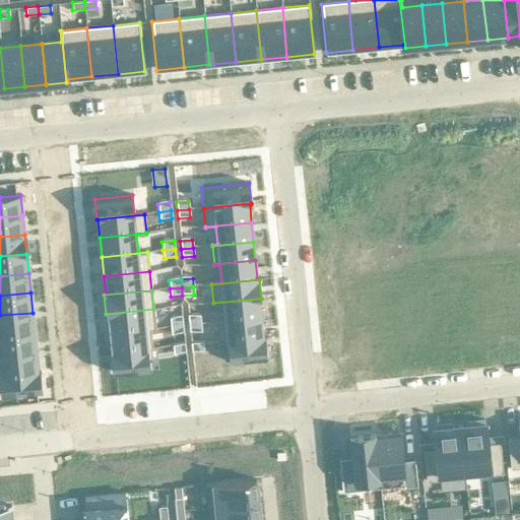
[(261,299),(213,303),(213,304),(223,304),(224,320),(215,321),(215,322),(261,317),(259,300),(261,300),(261,299)]
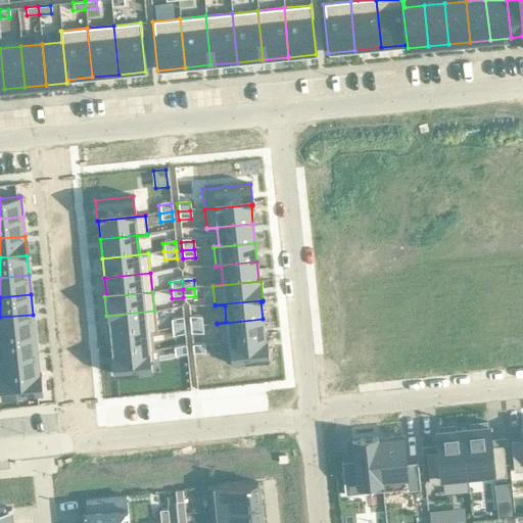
[(154,311),(106,316),(106,317),(108,317),(110,335),(156,330),(154,311)]
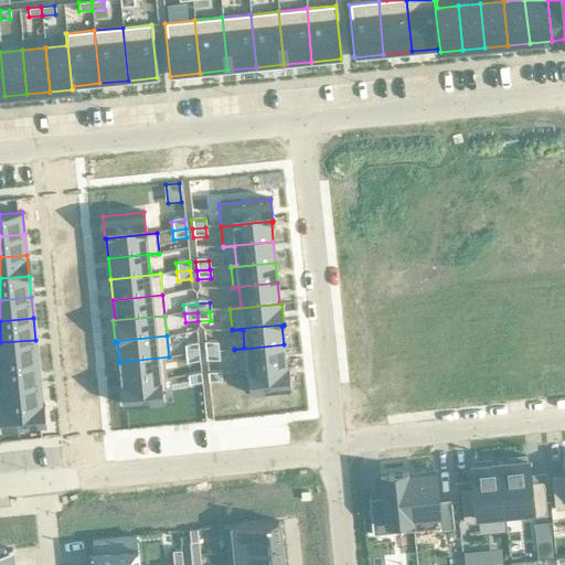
[(35,340),(0,342),(0,364),(38,361),(35,340)]
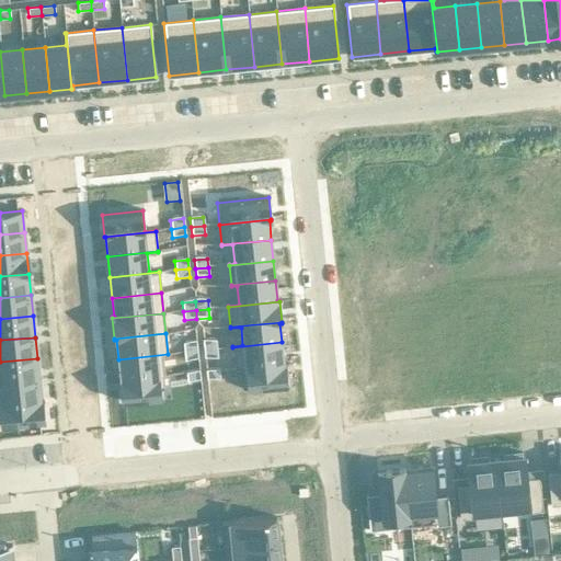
[(203,351),(216,350),(216,341),(203,342),(203,351)]
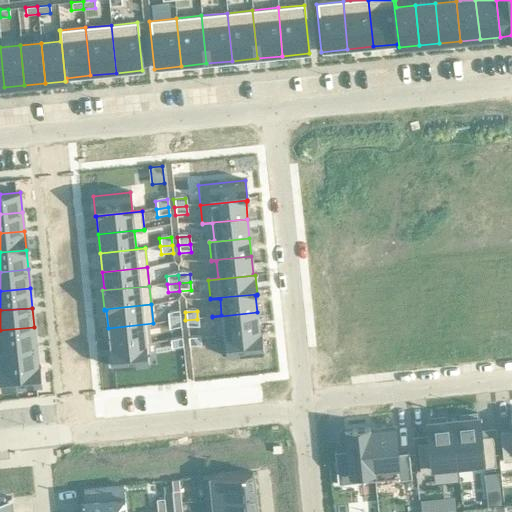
[(257,312),(212,317),(214,336),(261,331),(261,330),(259,331),(257,312)]
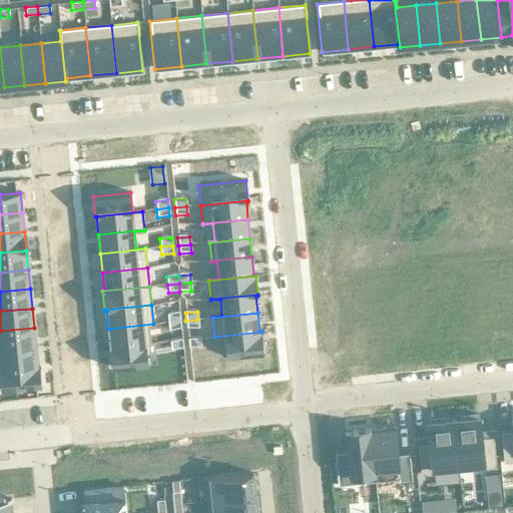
[(168,323),(180,322),(179,314),(167,315),(168,323)]
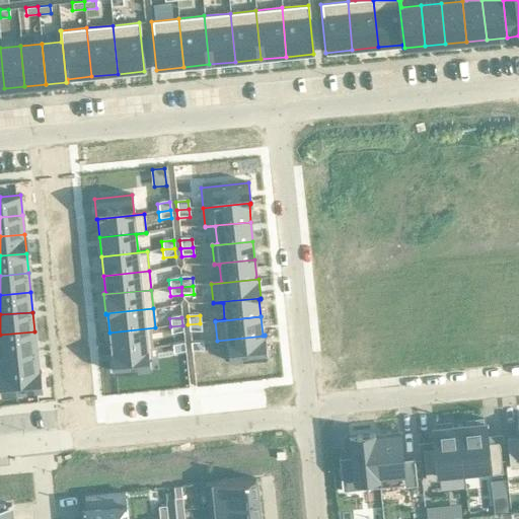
[(201,331),(200,323),(188,324),(189,332),(201,331)]
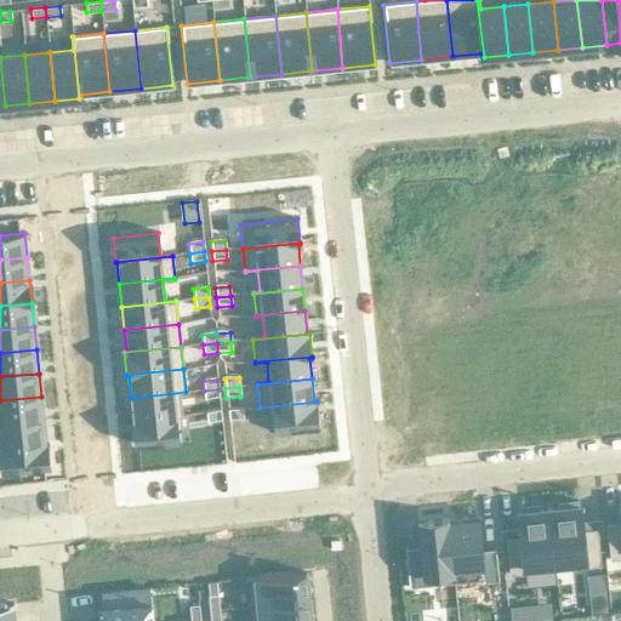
[(218,389),(204,391),(204,400),(218,399),(218,389)]
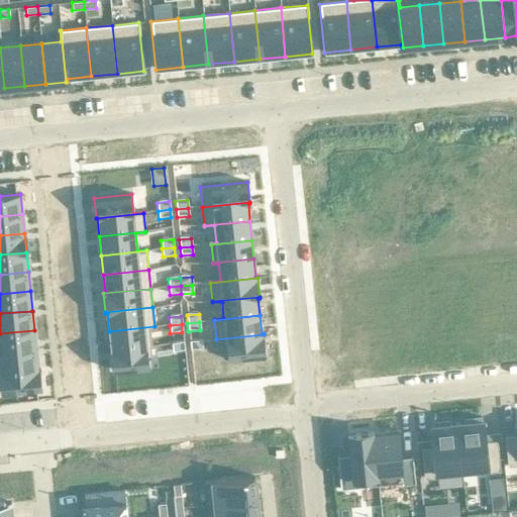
[(154,326),(109,331),(111,349),(109,349),(109,350),(151,345),(149,328),(154,327),(154,326)]
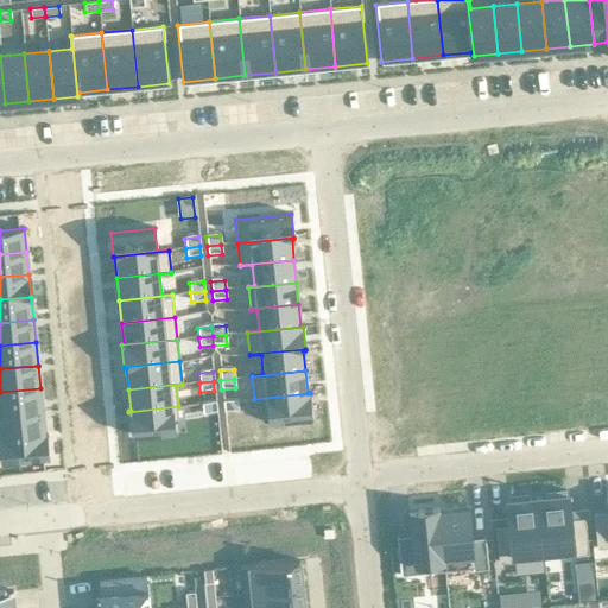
[(40,388),(0,392),(0,415),(43,411),(40,388)]
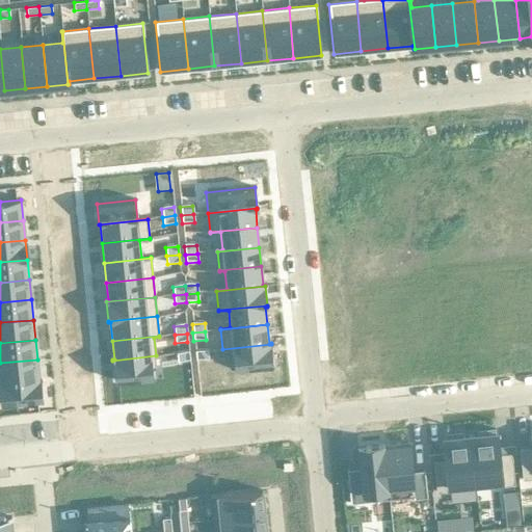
[(271,344),(222,349),(222,350),(228,350),(230,369),(273,365),(271,344)]
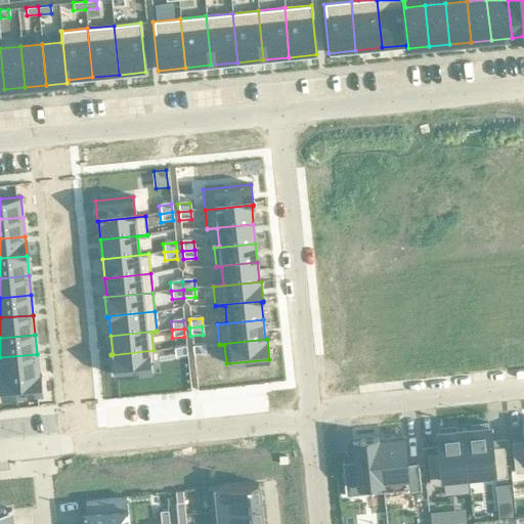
[(205,346),(192,347),(192,355),(205,354),(205,346)]
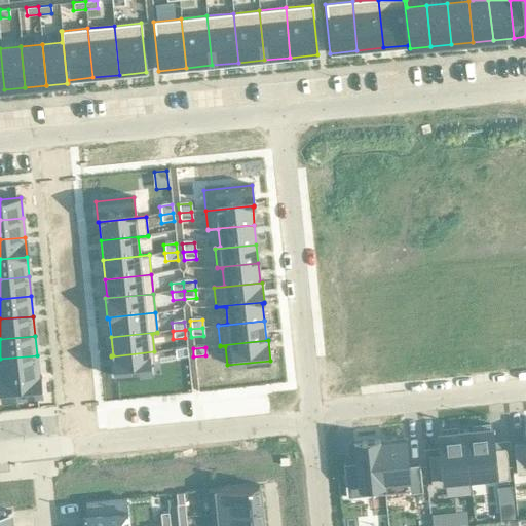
[(187,349),(175,350),(176,359),(188,358),(187,349)]
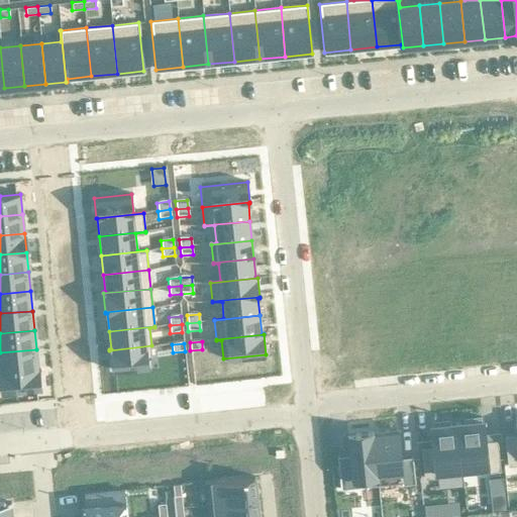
[(151,345),(109,350),(111,368),(111,371),(149,367),(147,347),(151,347),(151,345)]
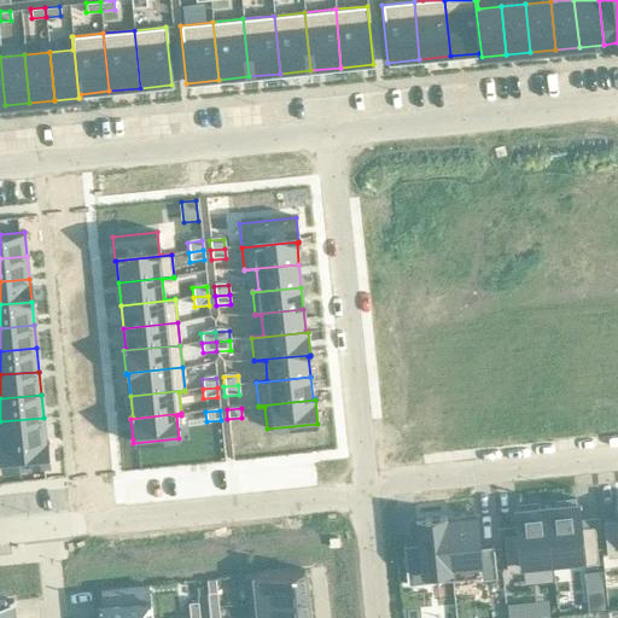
[(44,418),(0,421),(0,444),(46,441),(44,418)]
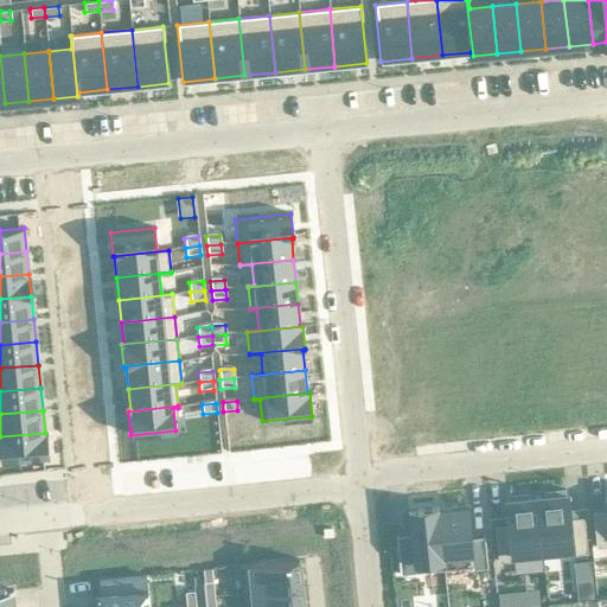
[(45,433),(0,436),(0,446),(1,461),(48,457),(45,433)]
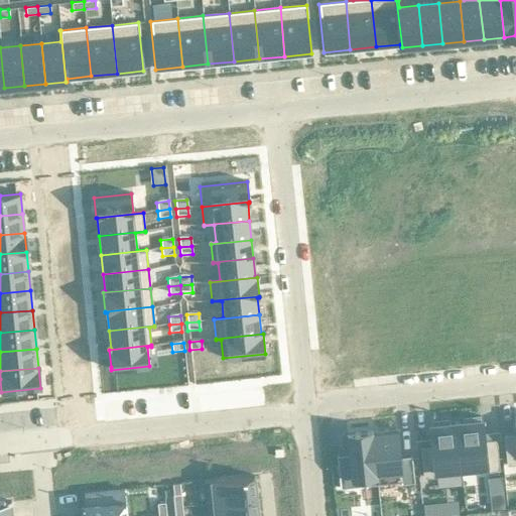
[(515,434),(503,435),(506,466),(515,464),(515,416),(515,417),(515,416),(513,416),(515,434)]
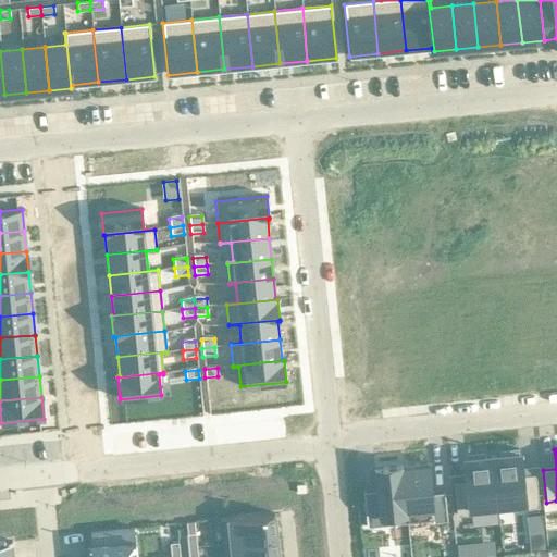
[(500,456),(492,457),(497,512),(539,508),(535,474),(522,477),(521,468),(520,454),(517,455),(517,450),(500,452),(500,456)]
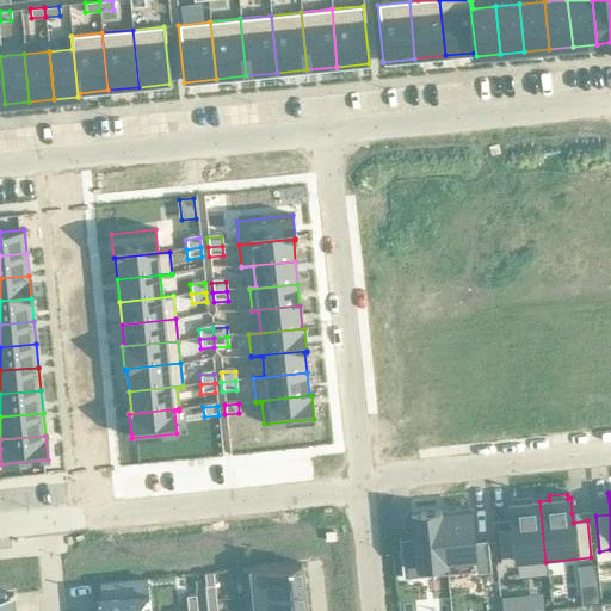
[(511,529),(497,530),(500,567),(545,562),(539,501),(530,503),(529,498),(511,499),(512,504),(508,505),(510,519),(511,529)]
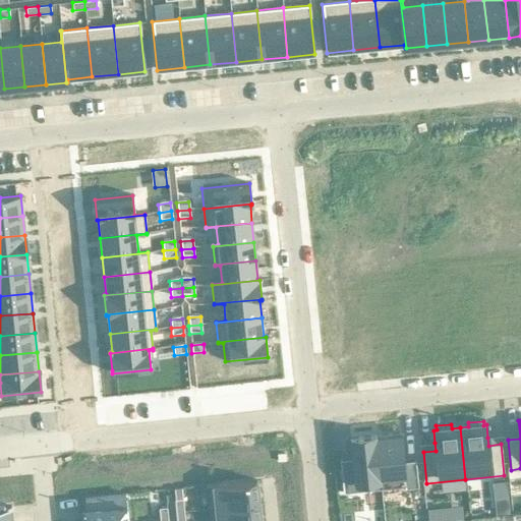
[(400,433),(374,436),(381,489),(406,486),(406,489),(418,487),(415,461),(403,462),(400,433)]
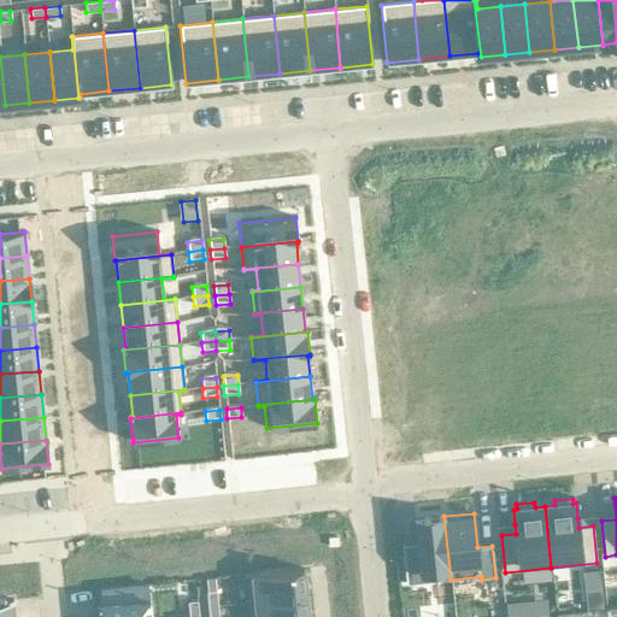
[(417,554),(403,556),(406,585),(451,580),(444,516),(413,519),(417,554)]
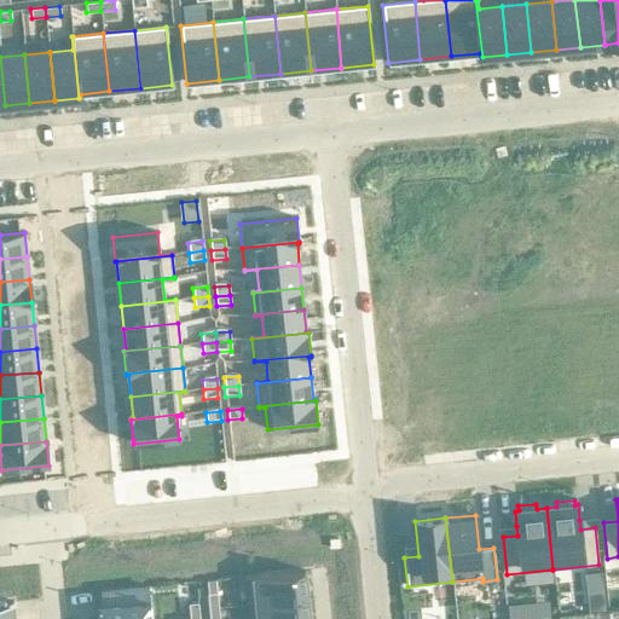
[(304,572),(244,577),(248,605),(307,599),(304,572)]
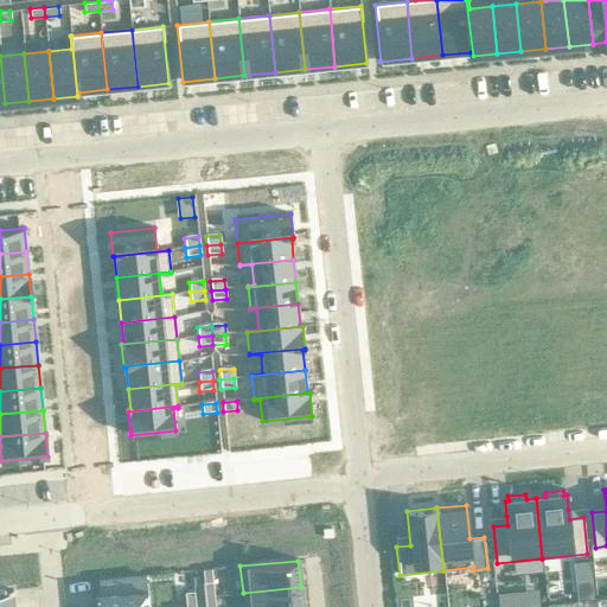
[(590,561),(574,562),(575,579),(592,577),(590,561)]
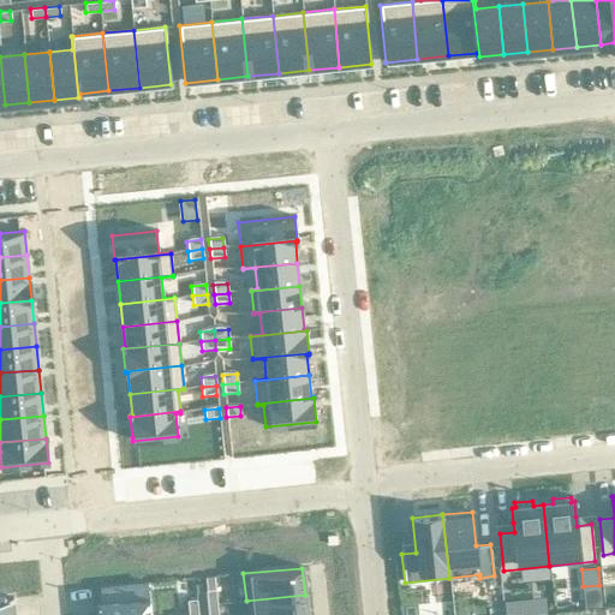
[(148,614),(144,584),(100,589),(102,614),(148,614)]
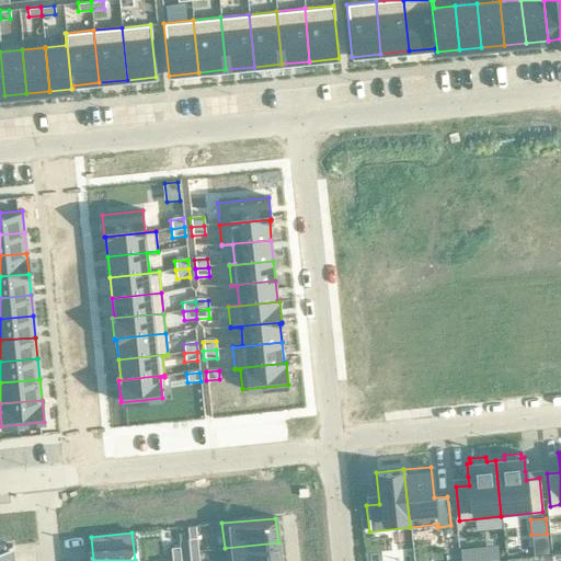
[(189,551),(197,551),(196,538),(189,538),(187,538),(189,551)]
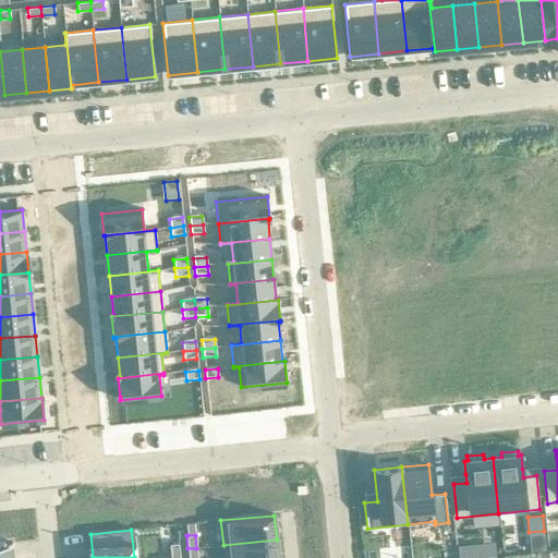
[(278,557),(277,540),(223,545),(223,557),(278,557)]
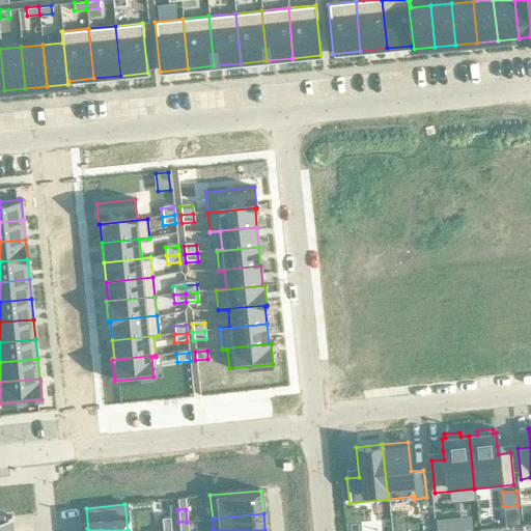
[(170,518),(162,519),(163,530),(171,530),(170,518)]
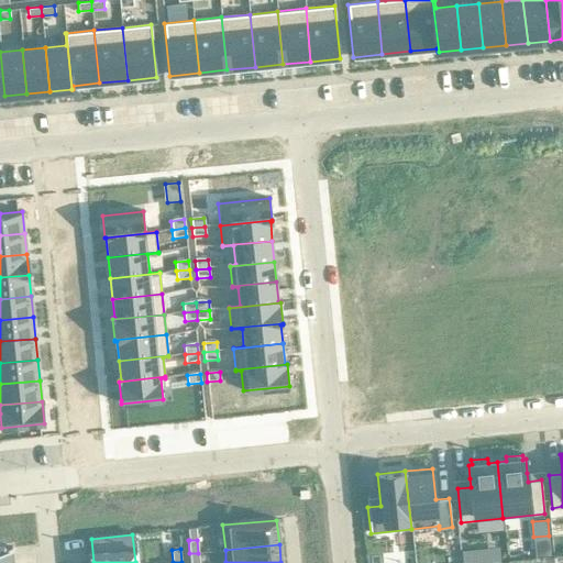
[(199,562),(198,553),(189,553),(189,562),(199,562)]
